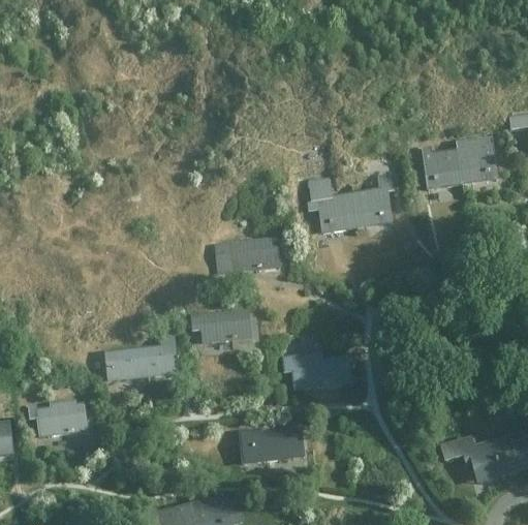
[(522,114),(508,116),(510,130),(524,128),(522,114)]
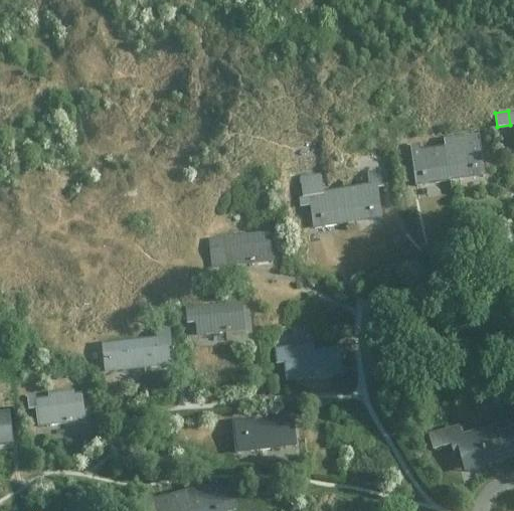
[(477,131),(443,136),(444,146),(446,146),(451,179),(460,177),(459,170),(482,167),(479,141),(477,131)]
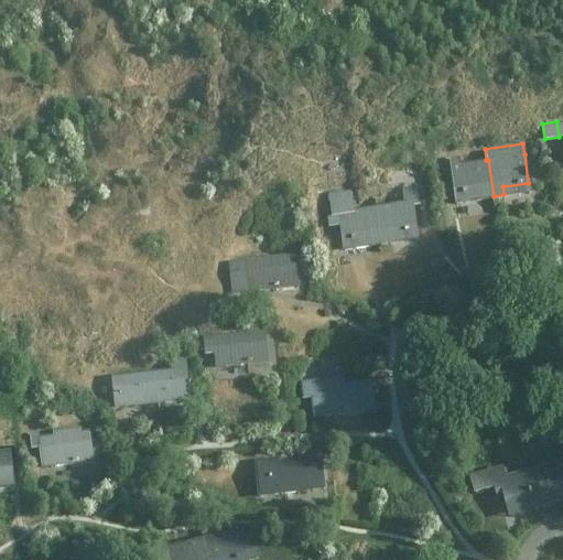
[(459,154),(451,155),(452,164),(453,175),(457,202),(465,201),(494,196),(488,160),(486,160),(464,163),(464,164),(461,164),(461,163),(459,154)]
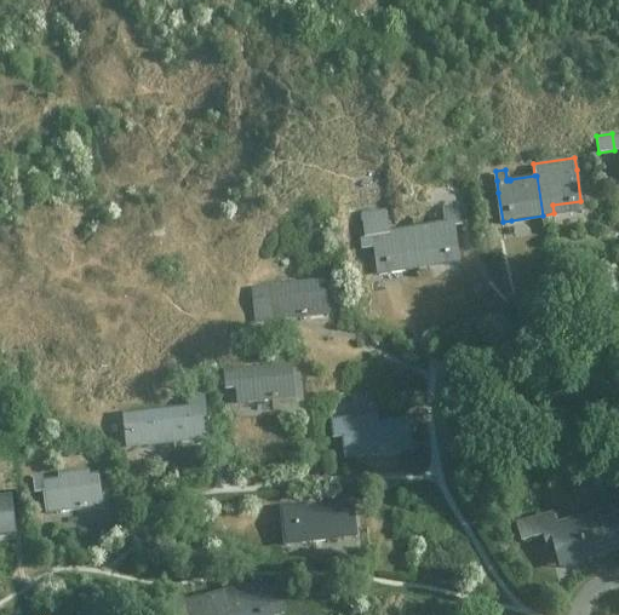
[(453,223),(460,223),(458,205),(443,207),(446,222),(413,225),(418,264),(430,262),(429,256),(457,252),(453,223)]
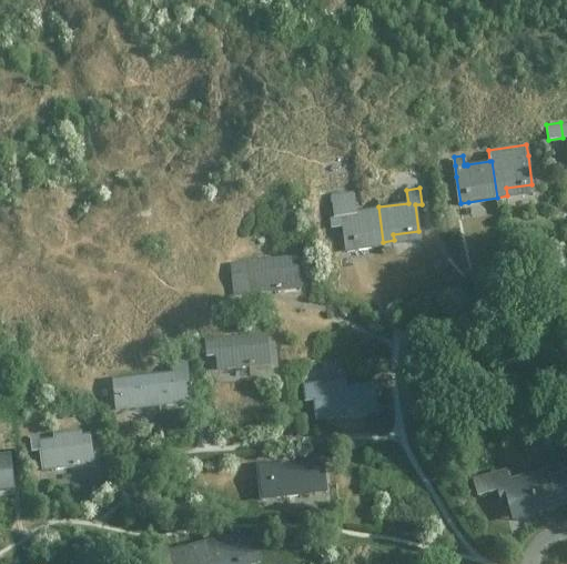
[(383,242),(378,207),(356,210),(354,191),(331,194),(333,207),(328,208),(331,227),(352,223),(354,245),(383,242)]
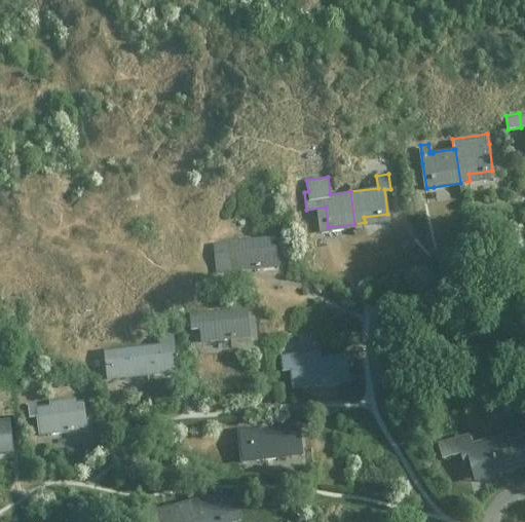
[(277,264),(274,237),(214,245),(216,257),(234,255),(235,268),(277,264)]
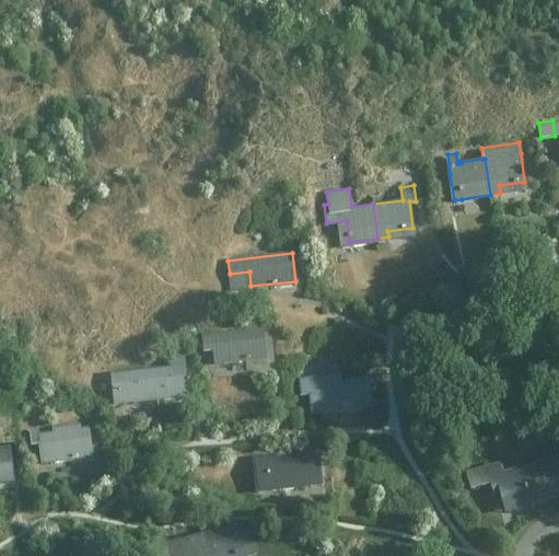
[(265,357),(261,329),(204,335),(205,349),(222,347),(223,361),(265,357)]
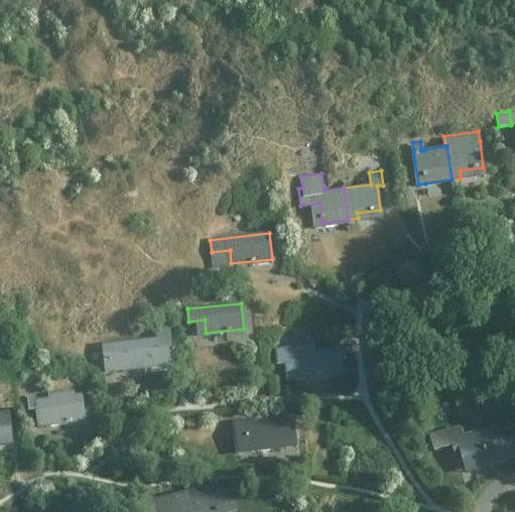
[(160,361),(161,365),(173,363),(168,321),(156,323),(158,339),(114,343),(103,344),(105,358),(120,357),(121,369),(155,365),(154,362),(160,361)]
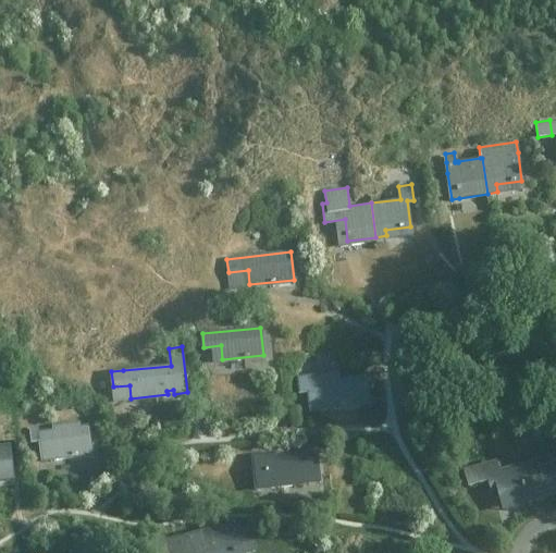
[(336,371),(298,376),(299,390),(308,390),(309,396),(317,395),(318,409),(360,405),(359,394),(368,393),(367,375),(337,378),(336,371)]
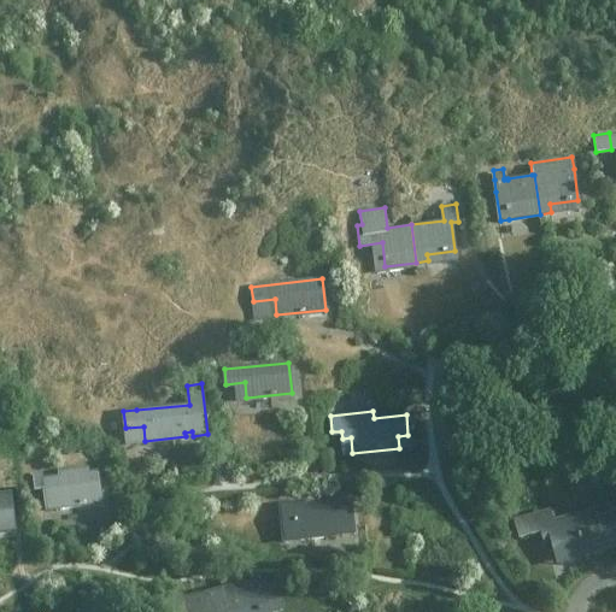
[(103,502),(98,470),(89,471),(88,465),(33,474),(35,489),(45,488),(45,493),(53,493),(56,508),(103,502)]
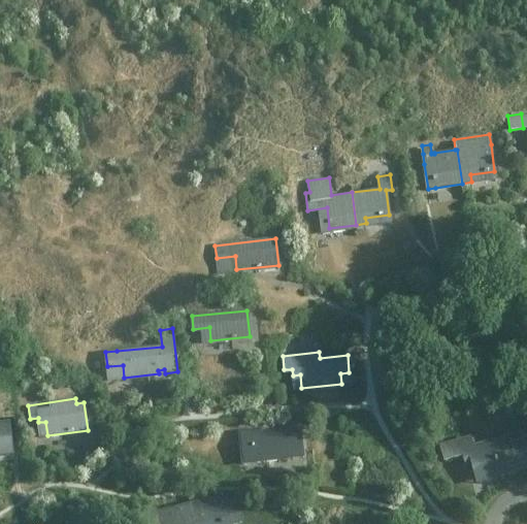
[(260,428),(239,431),(241,446),(254,445),(256,460),(261,460),(296,456),(295,448),(302,447),(300,430),(308,429),(307,419),(287,421),(288,430),(260,433),(260,428)]
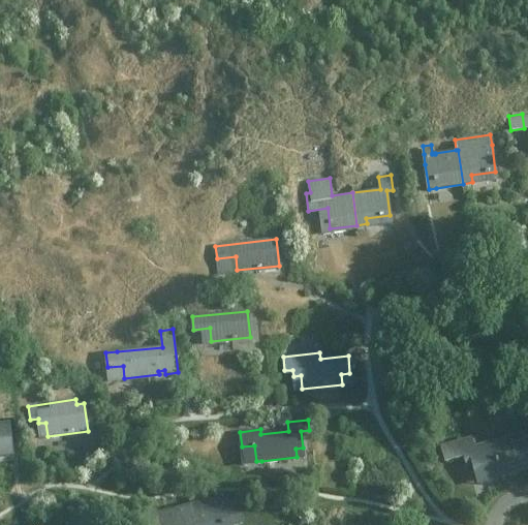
[(0,422),(0,452),(11,451),(8,421),(0,422)]
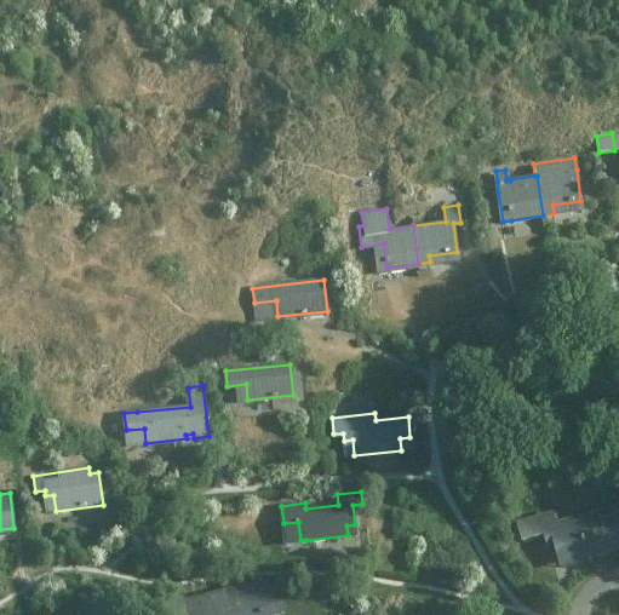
[(618,505),(588,515),(599,553),(618,547),(618,505)]
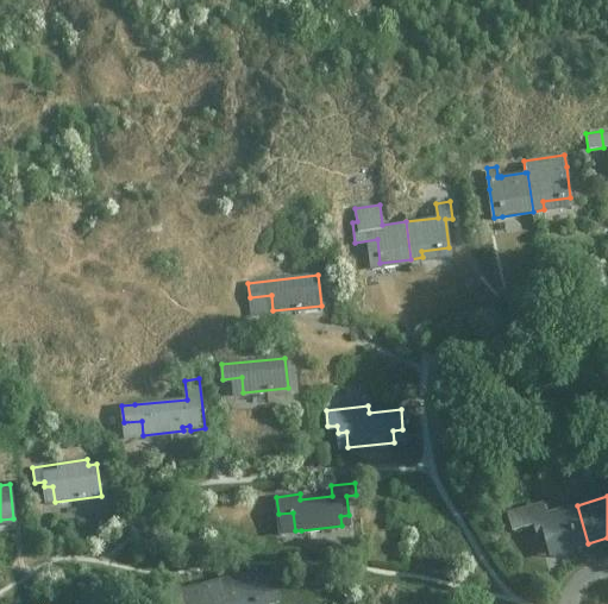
[(550,554),(588,543),(577,505),(546,514),(543,503),(508,513),(513,529),(534,523),(538,536),(545,534),(550,554)]
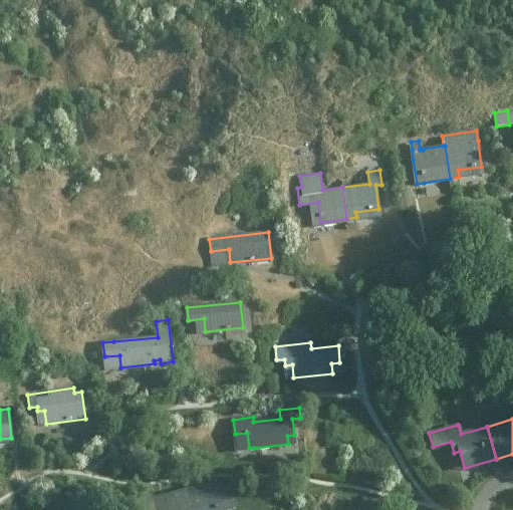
[(217,481),(185,490),(190,509),(225,509),(235,506),(229,485),(219,488),(217,481)]
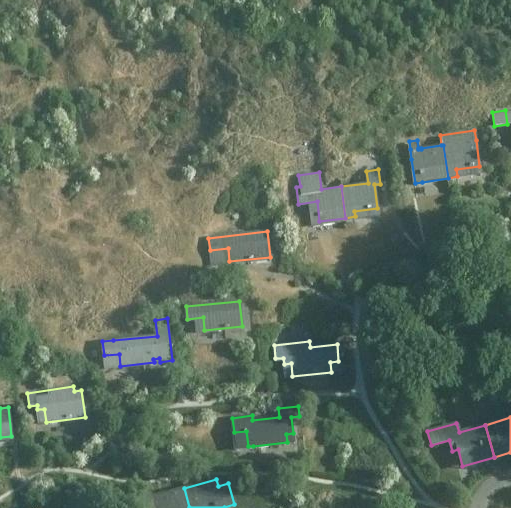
[(150,486),(138,489),(141,499),(143,507),(189,507),(184,488),(158,494),(152,496),(150,486)]
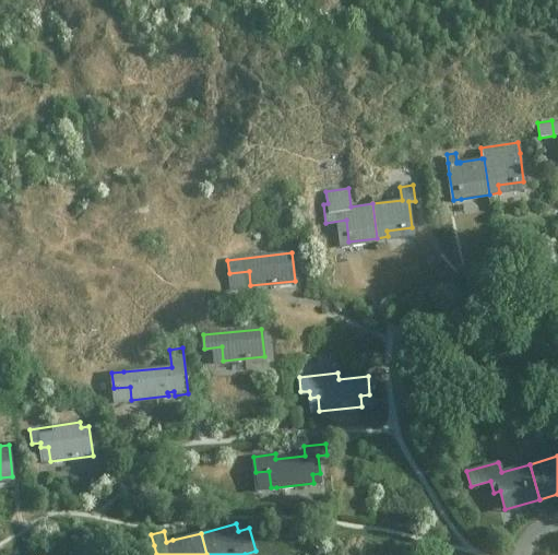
All buildings are outlined.
